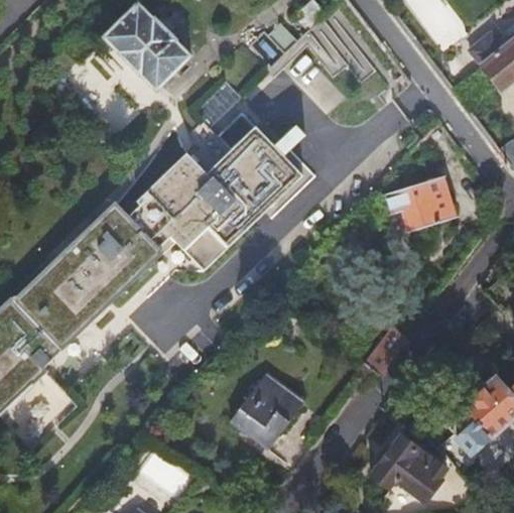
[(313,0),(296,16),(310,31),(328,14),(313,0)]
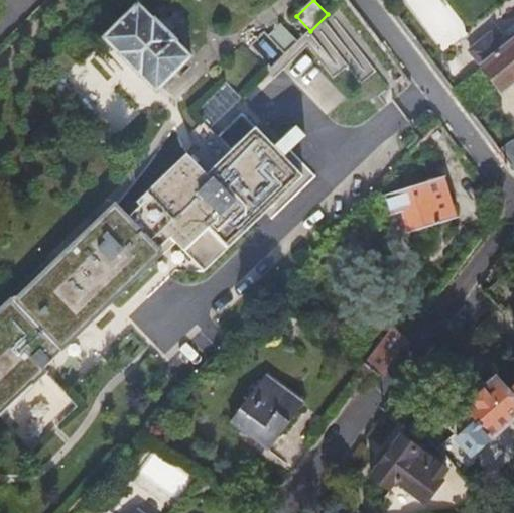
[(156,16),(154,17),(139,3),(106,36),(105,37),(119,52),(118,53),(141,78),(143,77),(157,90),(193,55),(179,42),(179,41),(156,16)]
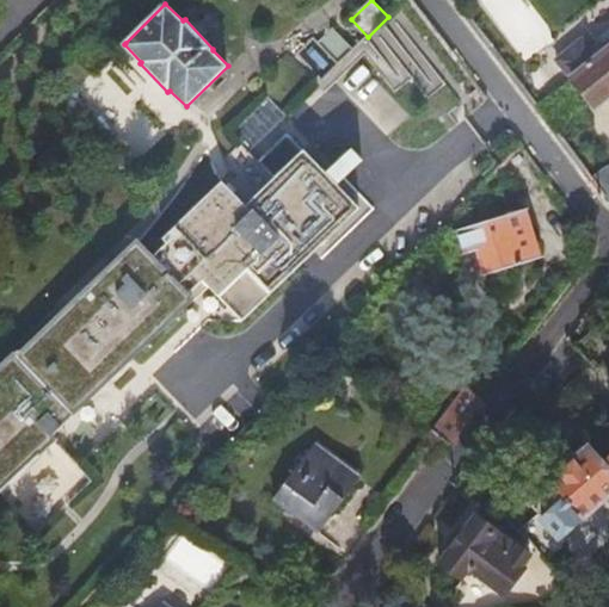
[(333,28),(318,42),(339,64),(355,49),(333,28)]
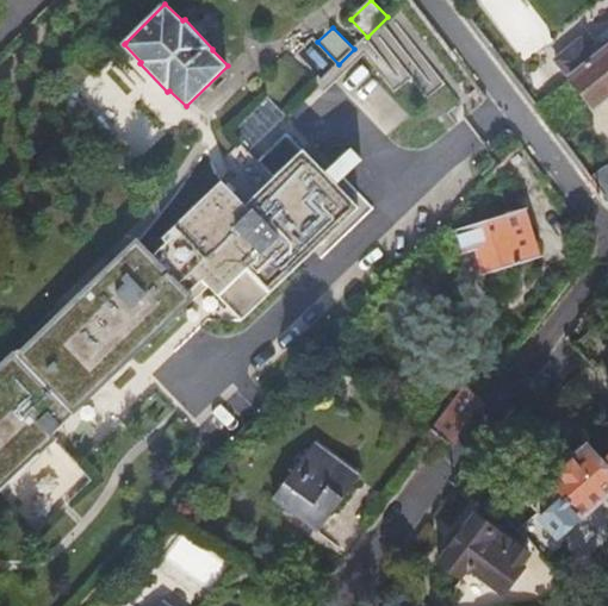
[(591,50),(579,36),(556,57),(571,76),(570,77),(594,104),(607,92),(607,38),(606,37),(591,50)]
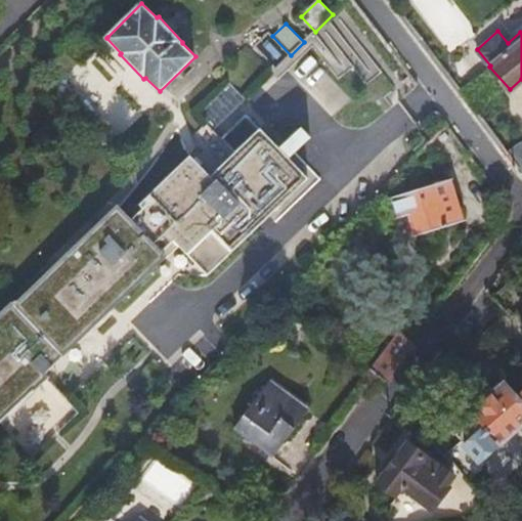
[(364,77),(379,68),(360,36),(345,44),(364,77)]
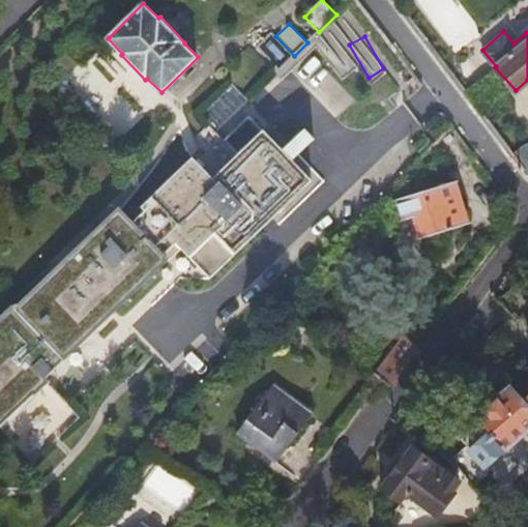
[(422,84),(413,74),(407,80),(417,90),(422,84)]
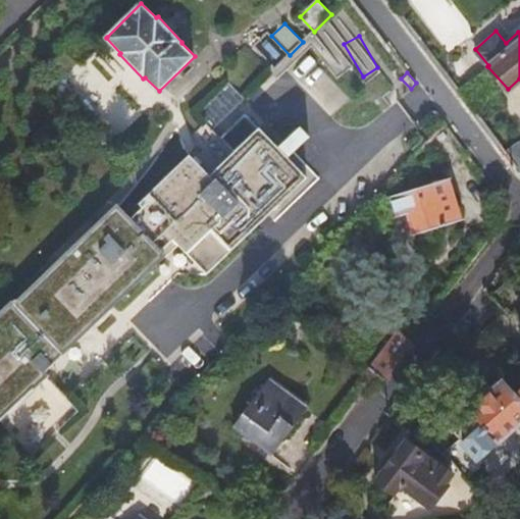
[(208,272),(307,176),(288,156),(278,146),(245,111),(193,162),(187,155),(136,204),(140,208),(127,219),(114,206),(12,305),(10,302),(0,310),(0,418),(35,385),(36,387),(49,374),(46,370),(166,253),(164,250),(175,240),(208,272)]
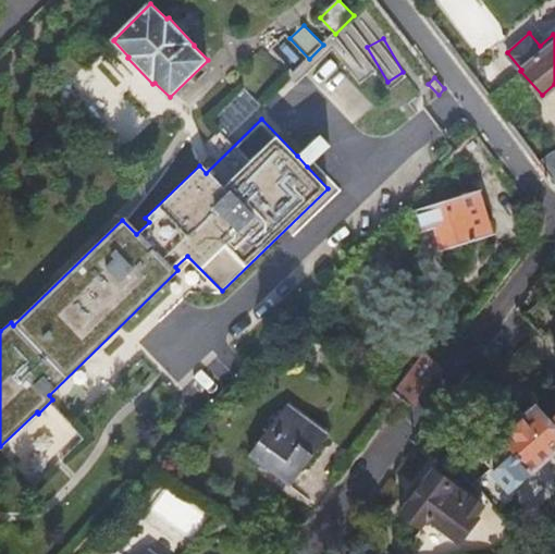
[(320,134),(297,156),(307,167),(331,145),(320,134)]
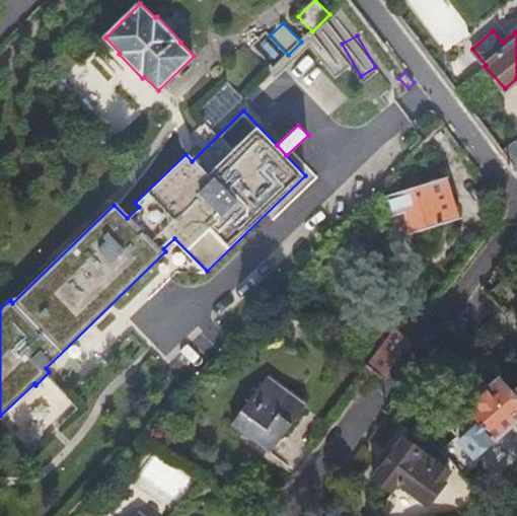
[(516,141),(514,142),(502,150),(516,168),(516,141)]
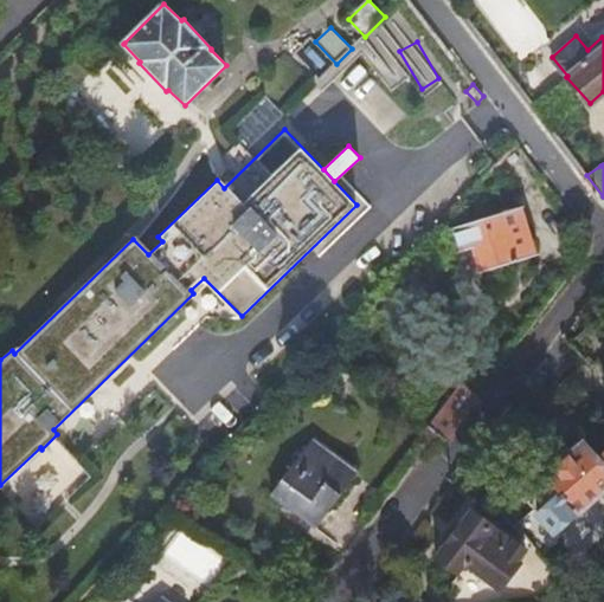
[(482,270),(537,254),(521,205),(456,226),(463,250),(475,247),(482,270)]
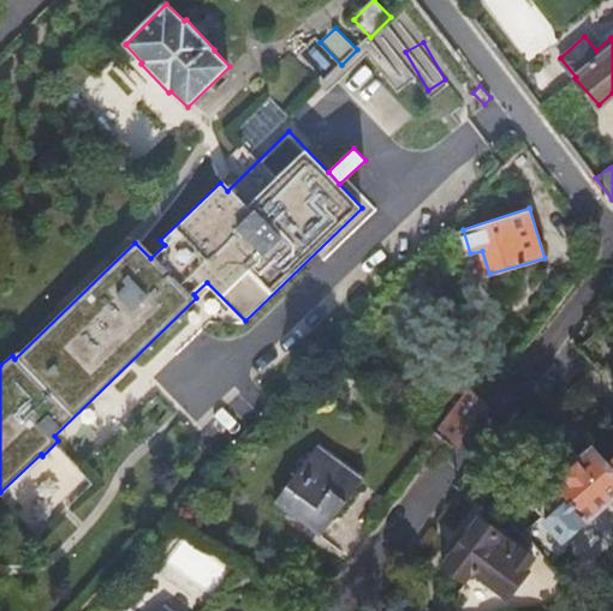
[(454,444),(471,423),(462,417),(446,437),(454,444)]
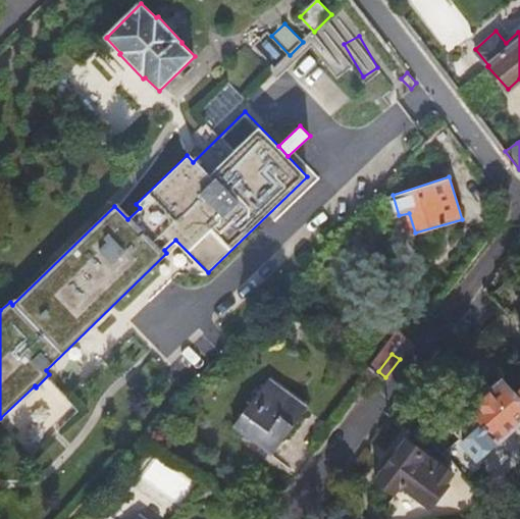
[(273,454),(308,405),(268,376),(234,424),(273,454)]
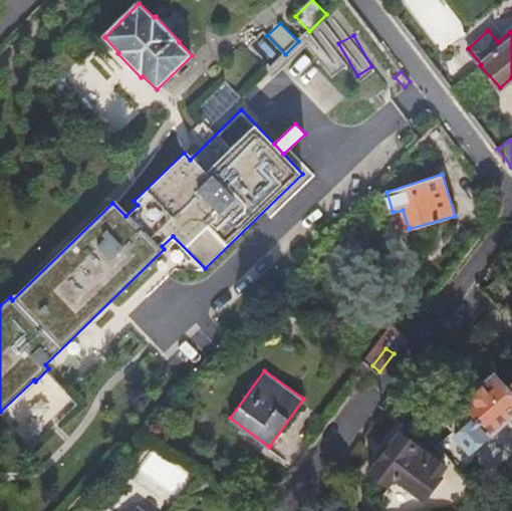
[(472,451),(511,415),(511,395),(495,375),(459,408),(471,422),(457,435),(472,451)]
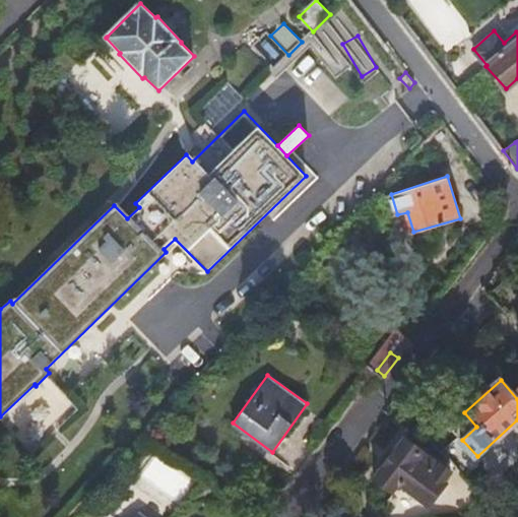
[(432,505),(449,480),(448,479),(453,471),(407,436),(376,477),(395,493),(402,483),(432,505)]
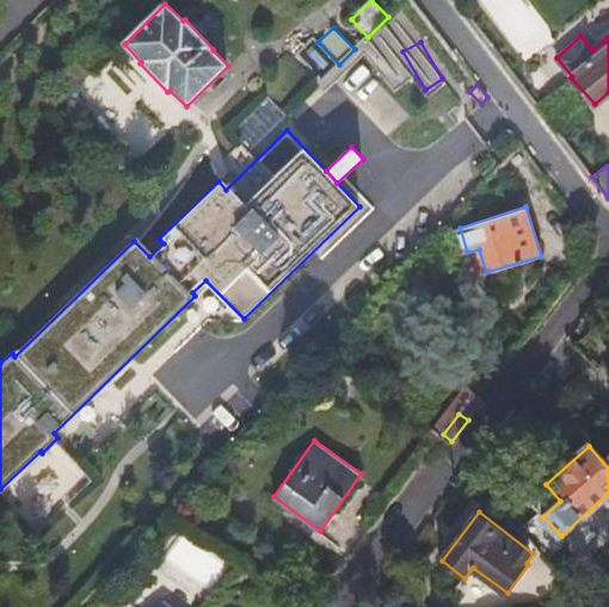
[(183,532),(162,561),(208,593),(228,563),(183,532)]
